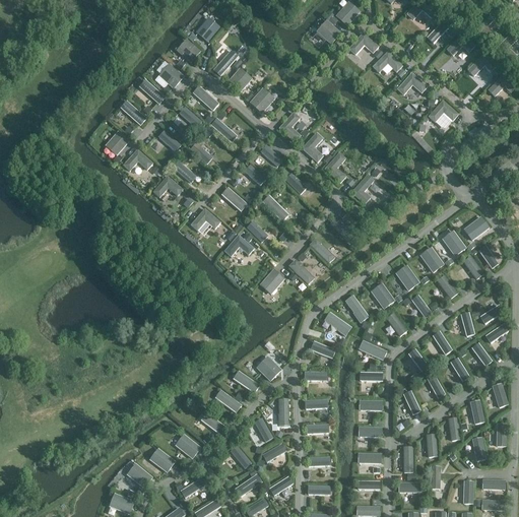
[(348,0),(336,13),(346,22),(359,9),(348,0)]
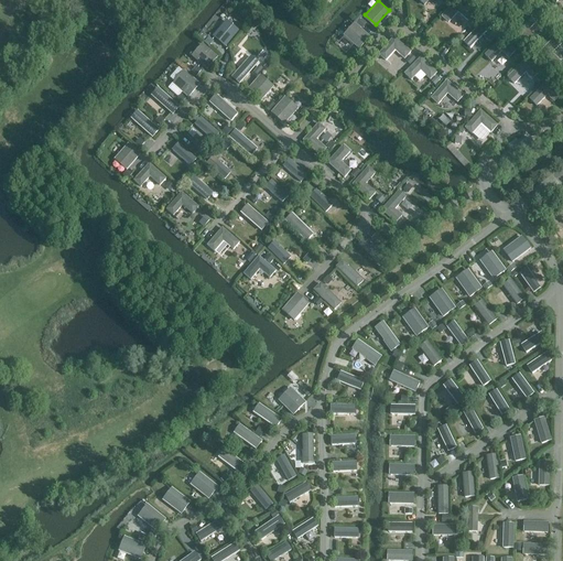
[(451,0),(440,13),(447,20),(456,10),(466,18),(473,10),(461,0),(451,0)]
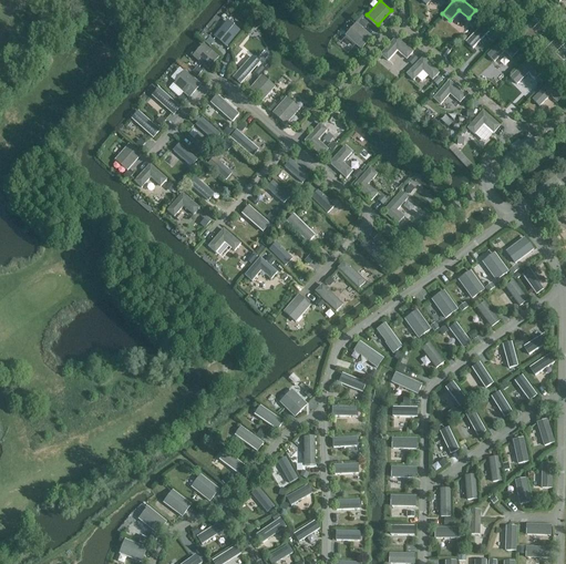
[(496,0),(493,3),(508,19),(515,13),(505,3),(508,0),(496,0)]
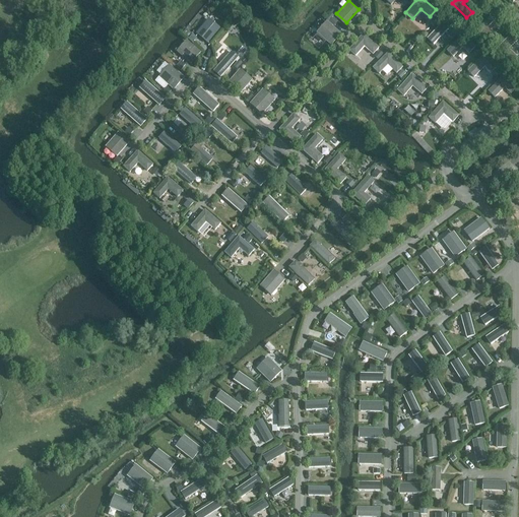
[(333,13),(329,10),(324,15),(327,19),(333,13)]
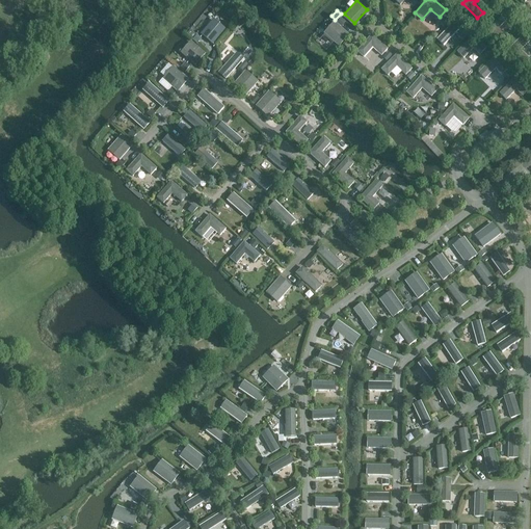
[(344,20),(341,16),(340,15),(336,20),(340,24),(344,20)]
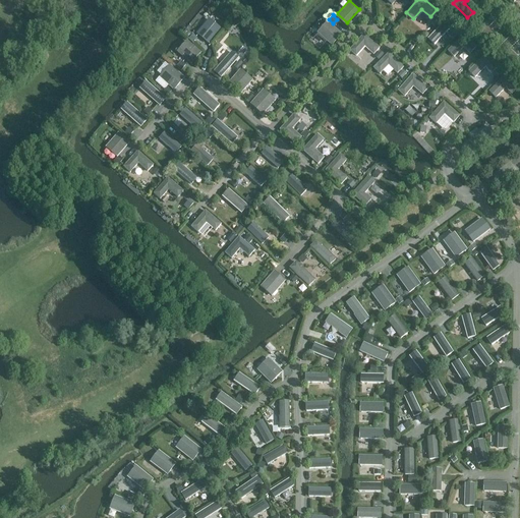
[(219,26),(208,17),(196,31),(207,40),(219,26)]
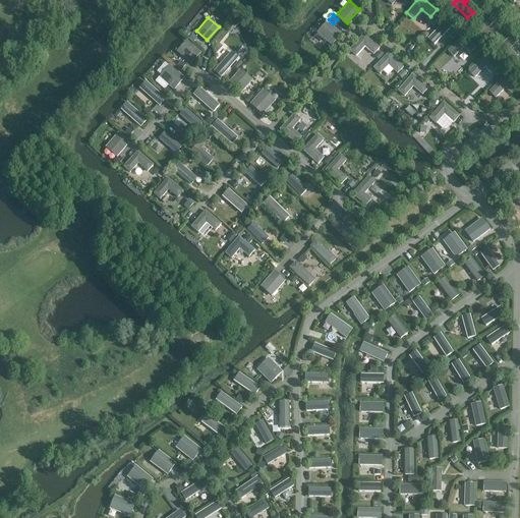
[(343,31),(347,24),(339,17),(335,23),(343,31)]
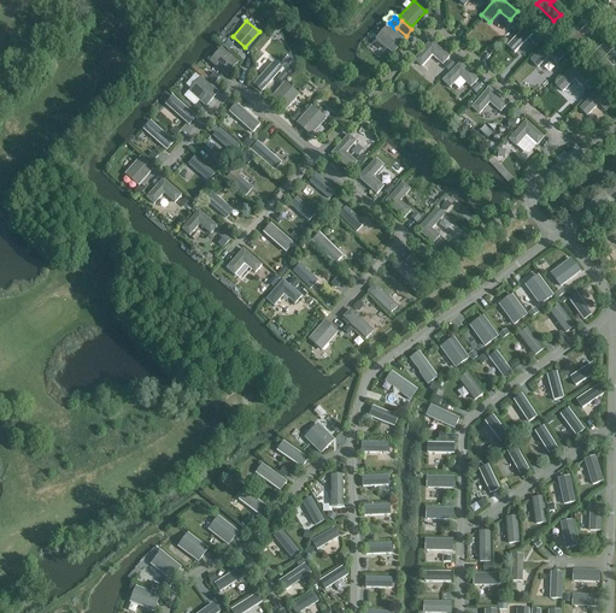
[(403,37),(386,23),(375,35),(392,51),(403,37)]
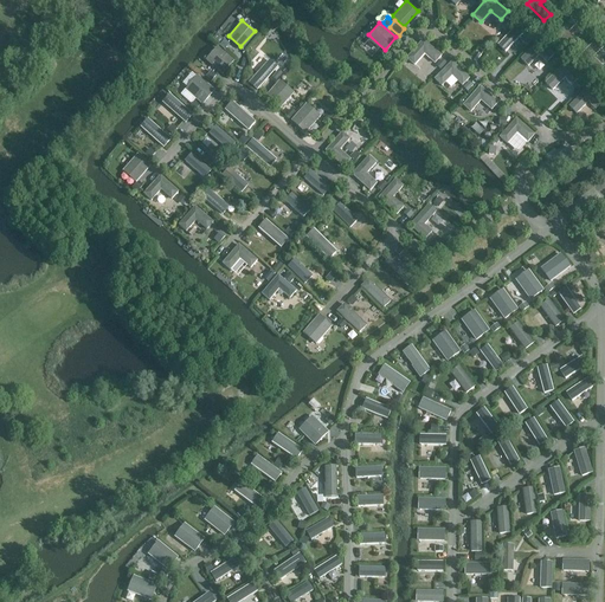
[(515,23),(496,41),(503,49),(522,30),(515,23)]
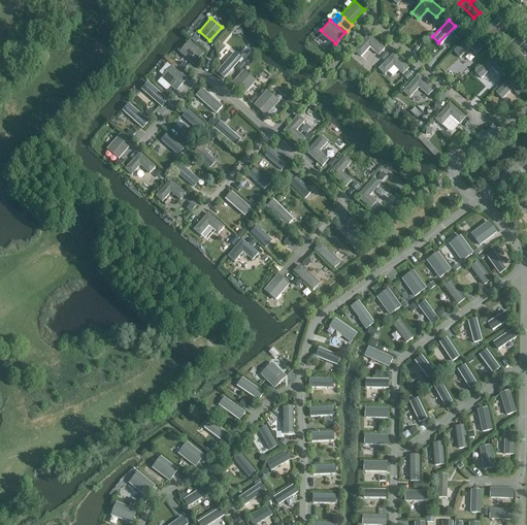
[(453,32),(458,37),(462,33),(457,28),(453,32)]
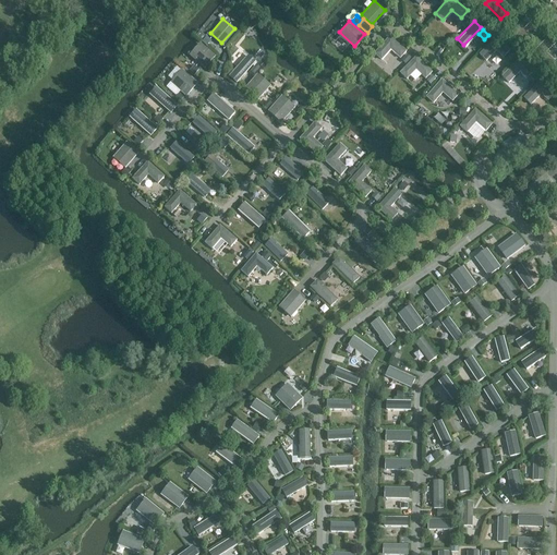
[(389,33),(374,49),(380,56),(389,46),(399,55),(406,48),(389,33)]
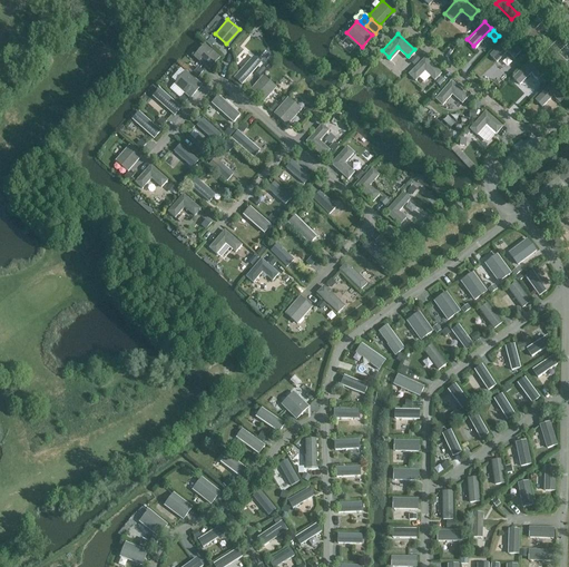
[(215,39),(211,35),(205,40),(209,45),(215,39)]
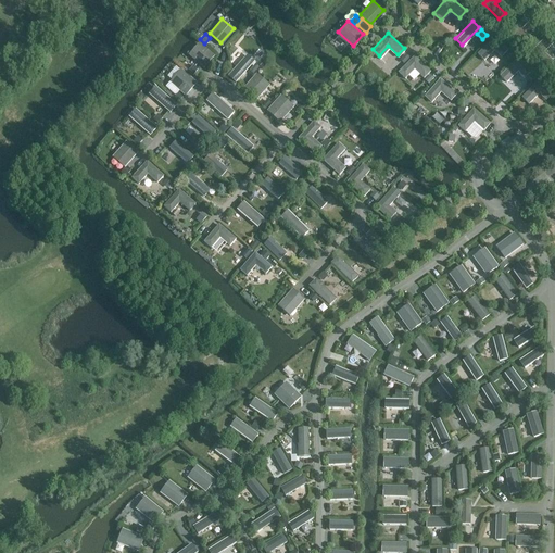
[(505,47),(491,36),(475,54),(481,60),(492,48),(493,50),(493,51),(497,55),(505,47)]
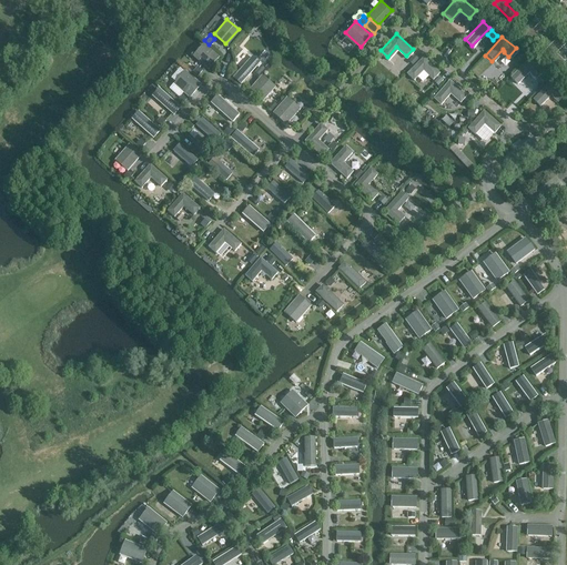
[(201,41),(191,52),(206,67),(216,56),(201,41)]
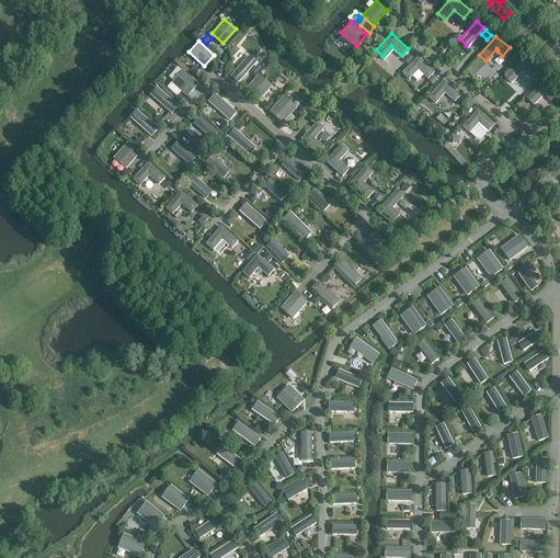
[(515,48),(509,55),(513,58),(518,53),(515,48)]
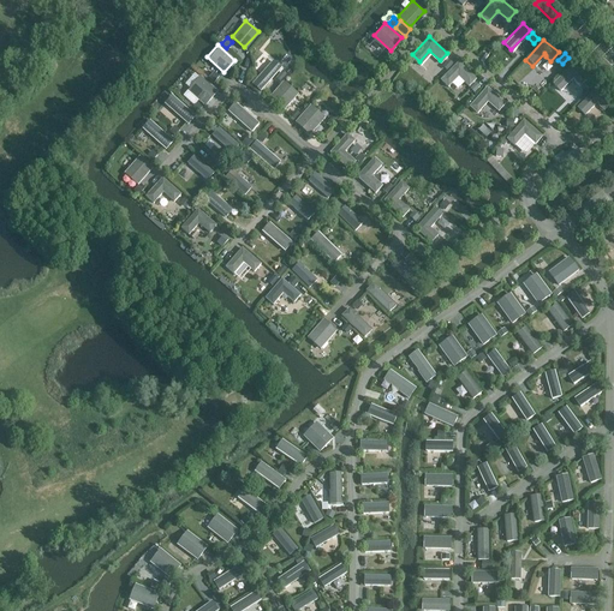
[(274,55),(252,79),(261,88),(284,64),(274,55)]
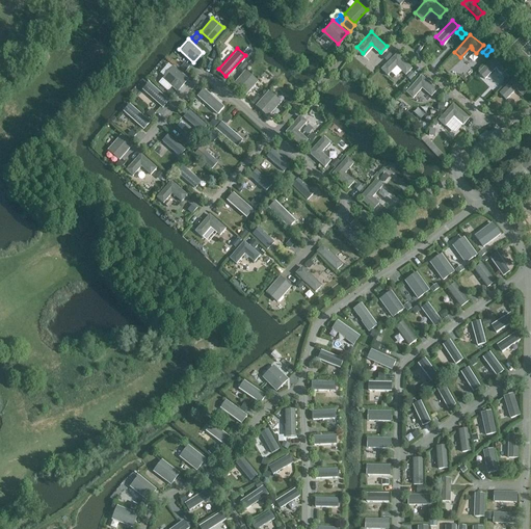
[(391,53),(387,49),(381,54),(386,58),(391,53)]
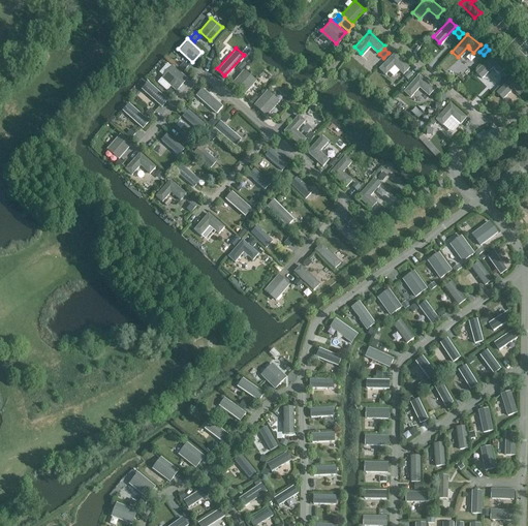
[(394,51),(378,66),(384,72),(394,63),(403,71),(408,66),(394,51)]
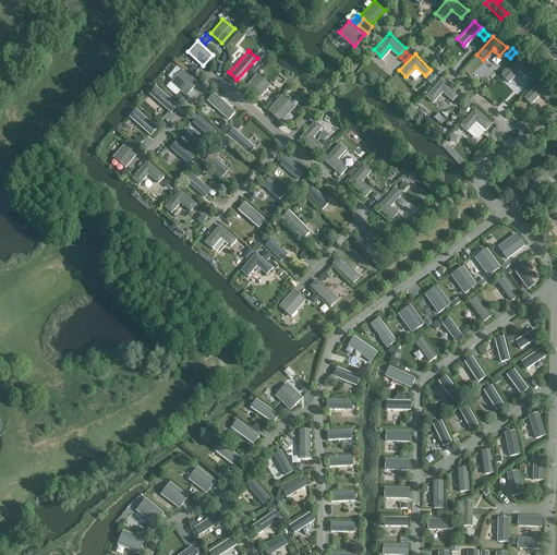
[(519,55),(500,73),(507,81),(519,69),(521,71),(520,71),(525,75),(533,69),(519,55)]
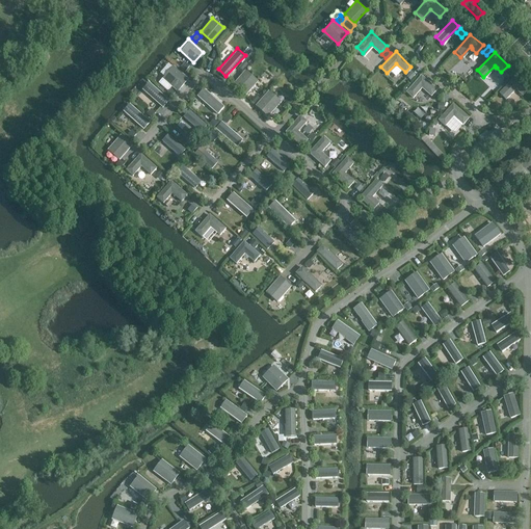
[(238,65),(241,69),(247,62),(243,59),(238,65)]
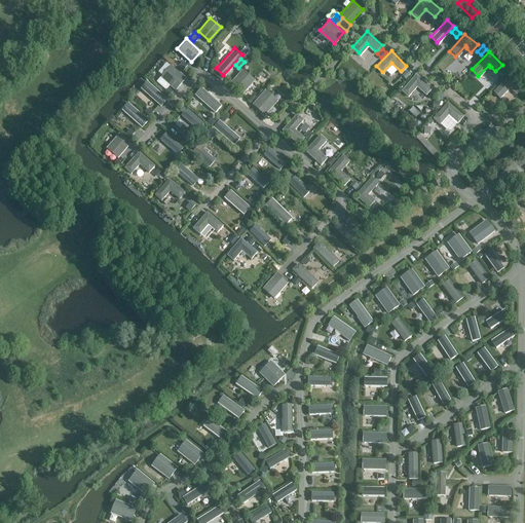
[(183,69),(187,64),(183,60),(178,65),(183,69)]
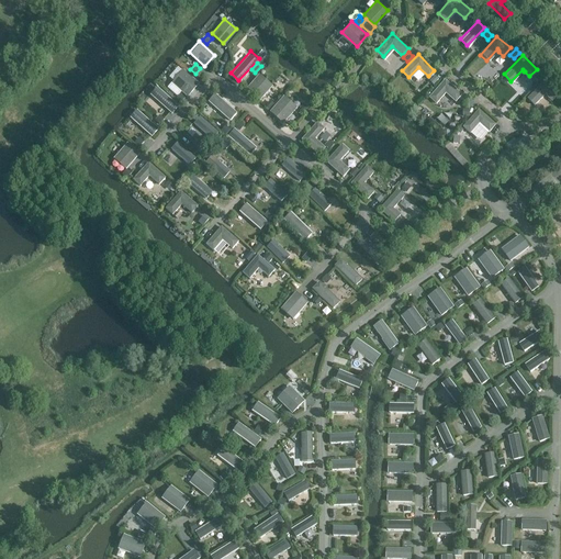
[(197,82),(182,69),(172,81),(187,93),(197,82)]
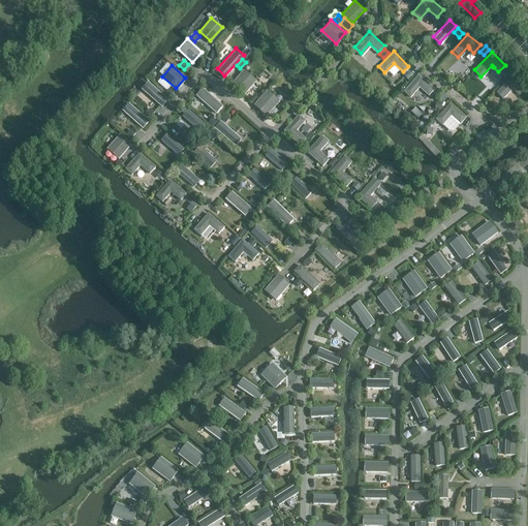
[(508,65),(502,71),(506,74),(511,69),(508,65)]
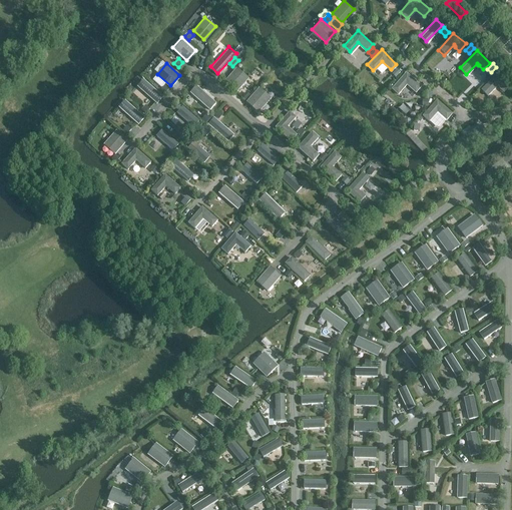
[(246,76),(235,67),(223,80),(235,90),(246,76)]
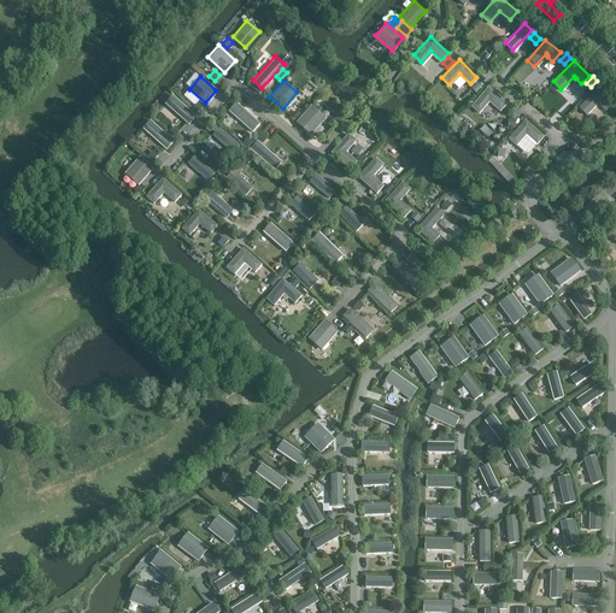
[(267,88),(270,93),(276,86),(273,82),(267,88)]
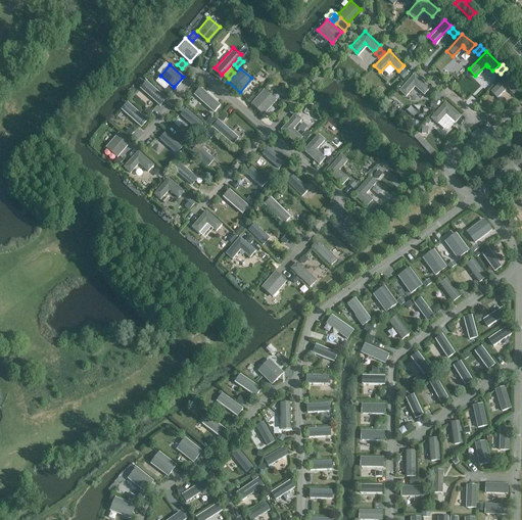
[(408,73),(405,69),(398,75),(401,79),(408,73)]
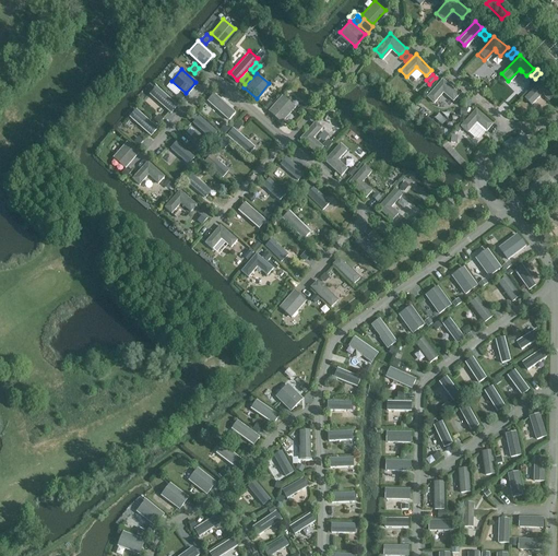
[(458,92),(441,78),(427,94),(434,99),(442,90),(452,98),(458,92)]
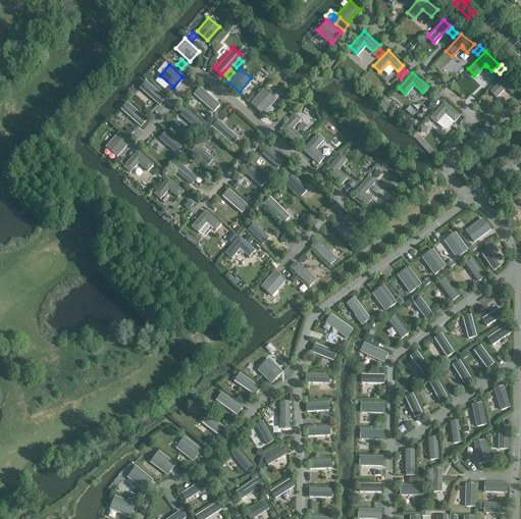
[(495,95),(505,85),(507,86),(506,87),(511,91),(517,84),(505,72),(488,90),(495,95)]
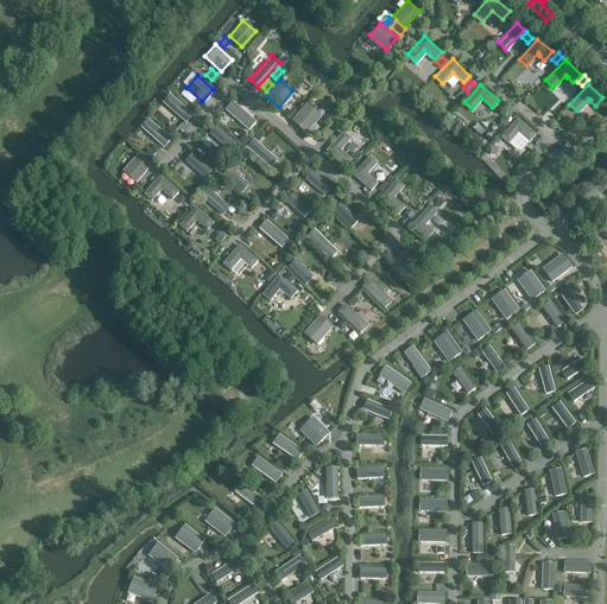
[(162,100),(185,120),(193,112),(169,91),(162,100)]
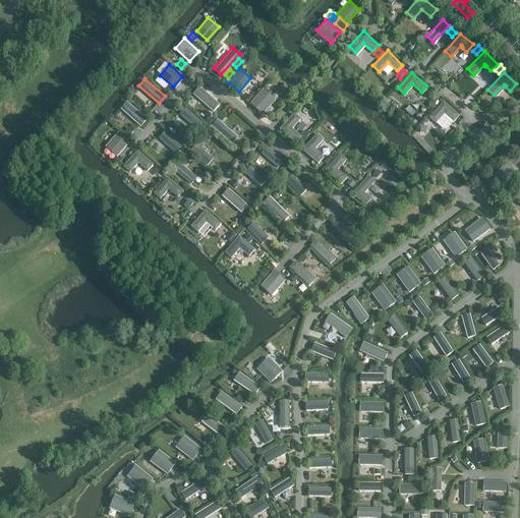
[(193,91),(213,109),(220,102),(200,83),(193,91)]
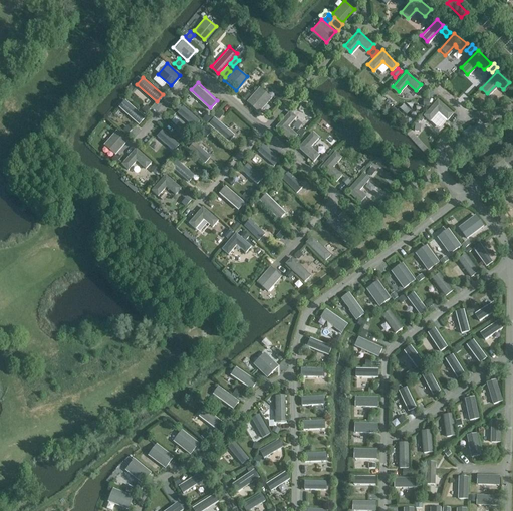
[(165,84),(160,89),(164,92),(169,88),(165,84)]
